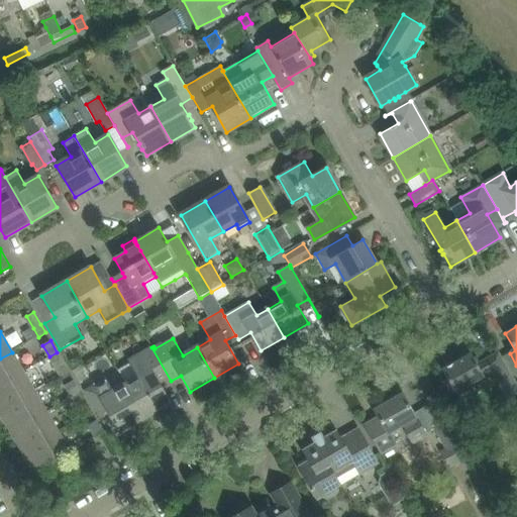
[(139,378),(126,385),(144,418),(170,403),(156,380),(166,375),(171,385),(172,384),(171,382),(171,381),(151,347),(129,360),(139,378)]
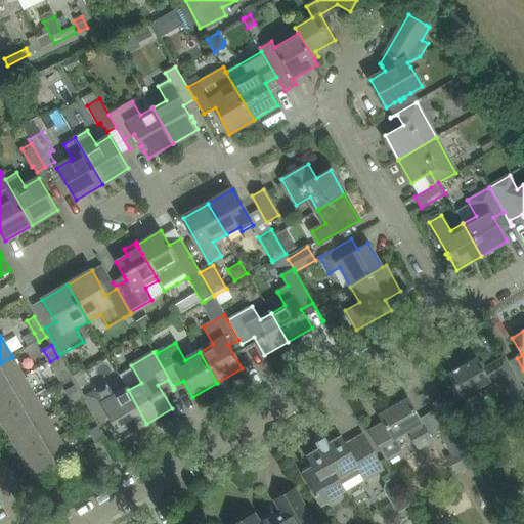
[(12,357),(0,363),(0,390),(24,377),(12,357)]
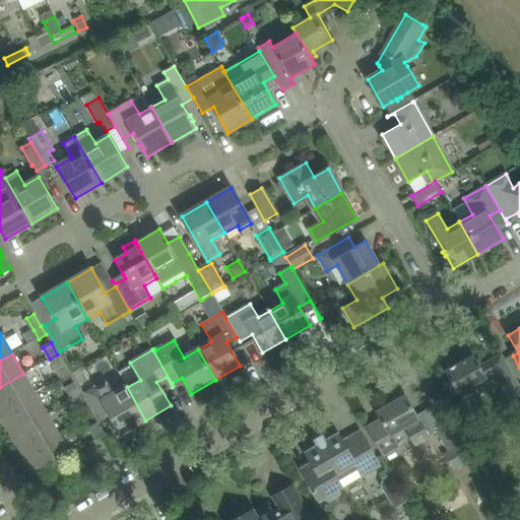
[(57,371),(64,367),(57,354),(50,359),(57,371)]
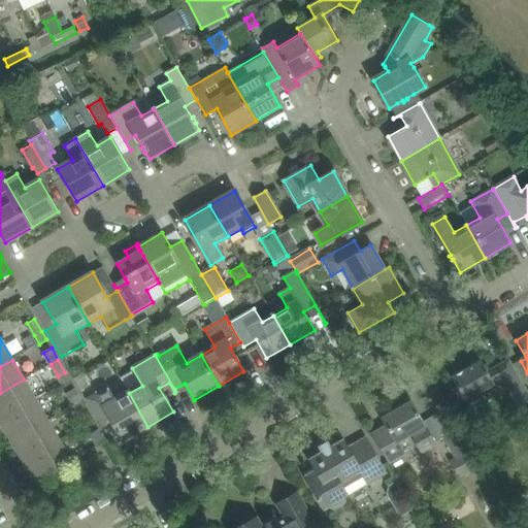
[(527,406),(527,393),(521,381),(508,360),(487,372),(481,361),(452,377),(457,386),(452,390),(460,404),(494,384),(502,378),(521,410),(527,406)]
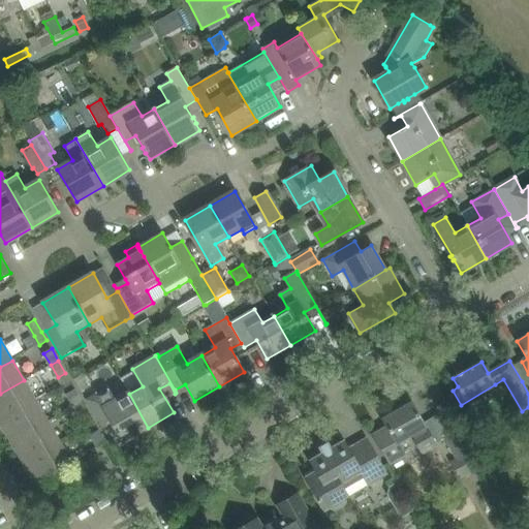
[(83,373),(73,379),(81,392),(91,385),(83,373)]
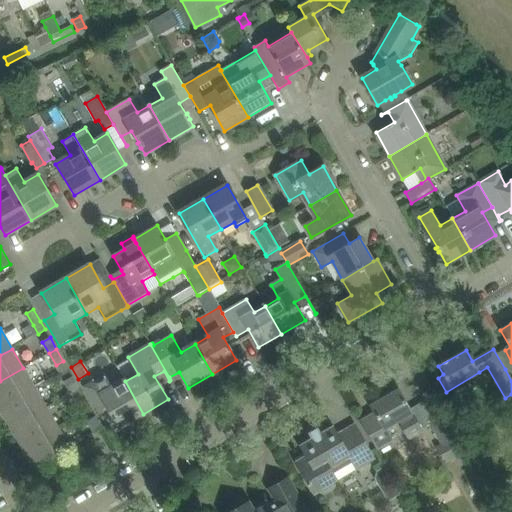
[(0,381),(0,407),(0,408),(34,388),(23,368),(0,381)]
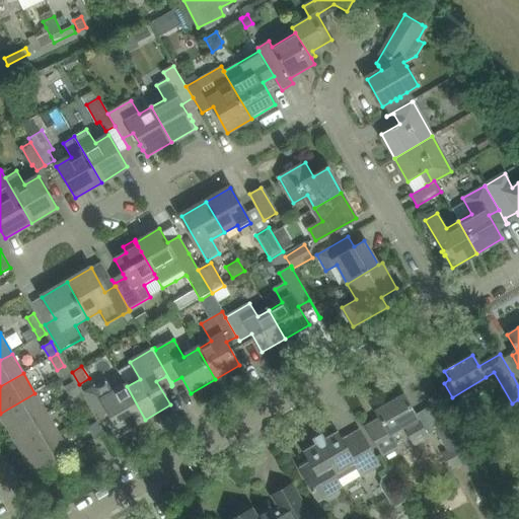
[(84,392),(90,404),(107,432),(97,415),(107,409),(115,422),(114,422),(116,426),(117,426),(122,433),(145,420),(127,386),(114,394),(105,380),(84,392)]
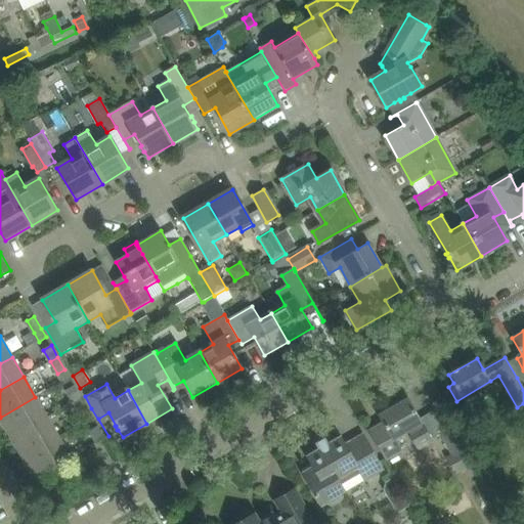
[(67,391),(74,402),(81,398),(74,386),(67,391)]
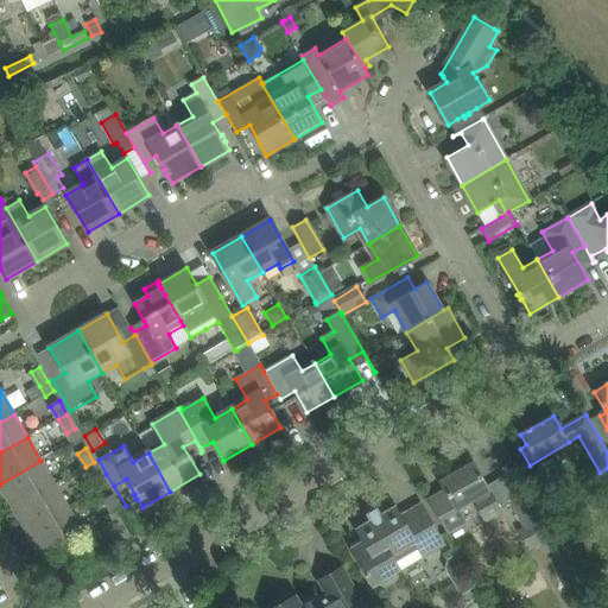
[(40,461),(0,485),(14,507),(55,483),(40,461)]
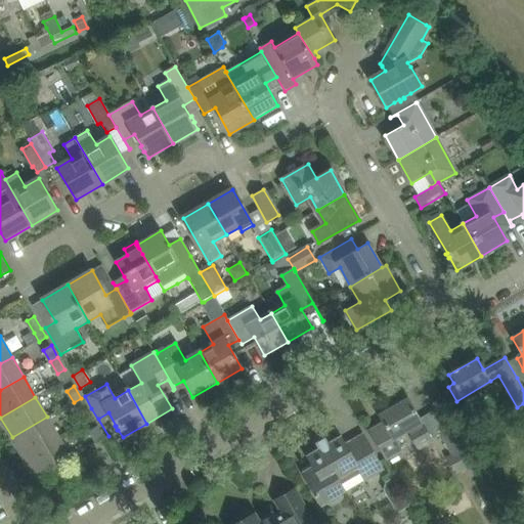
[(88,410),(81,398),(74,402),(80,415),(88,410)]
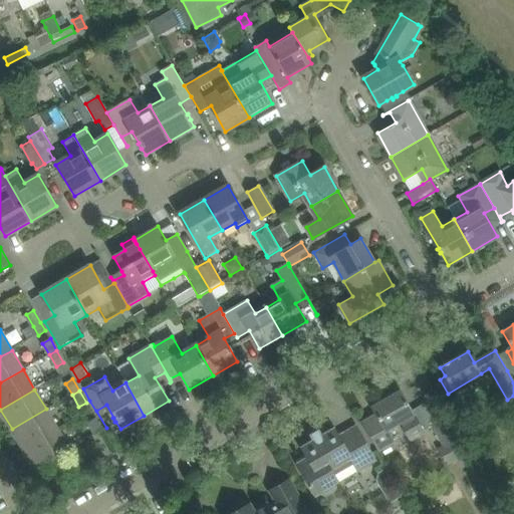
[(414,416),(400,391),(371,407),(376,415),(362,423),(378,451),(394,442),(387,431),(401,423),(411,440),(423,433),(413,416),(414,416)]
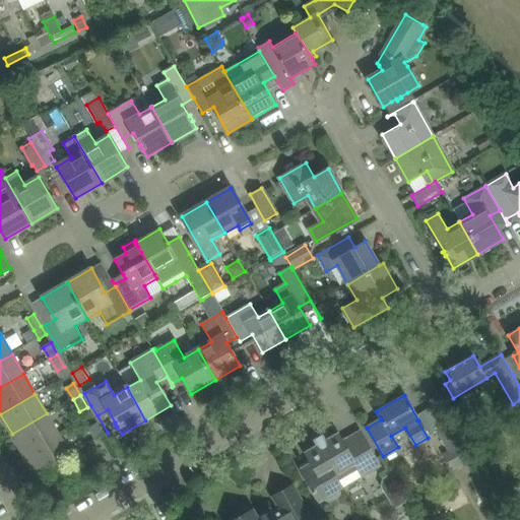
[(12,434),(23,454),(58,434),(47,413),(12,434)]
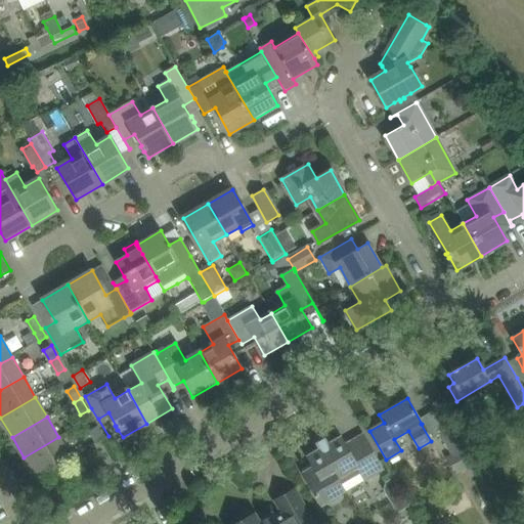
[(451,426),(438,434),(450,454),(445,457),(454,473),(473,463),(451,426)]
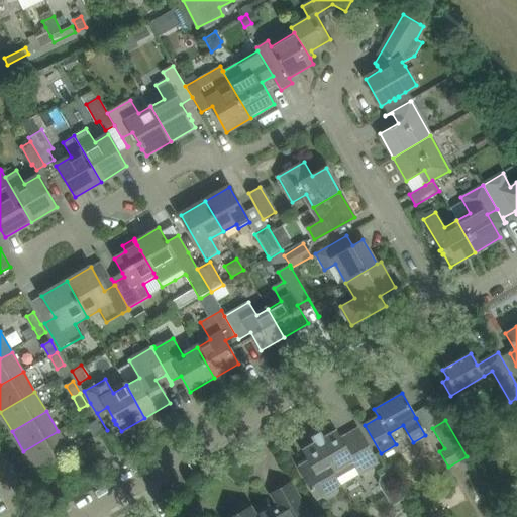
[(103,433),(97,422),(89,426),(96,438),(103,433)]
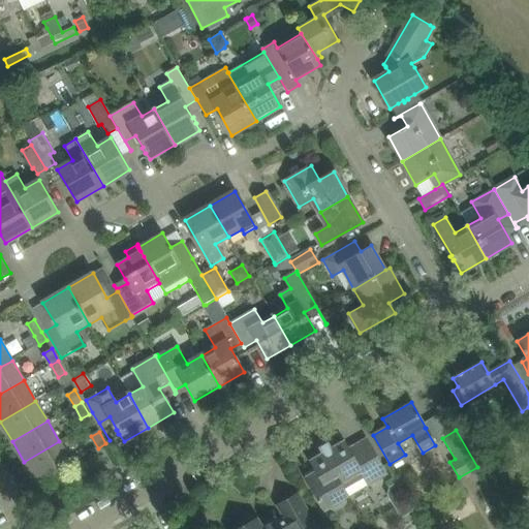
[(386,474),(366,439),(348,449),(344,441),(332,448),(329,442),(318,447),(322,454),(310,461),(315,469),(304,475),(318,499),(317,499),(318,502),(320,502),(324,509),(328,507),(334,509),(343,504),(344,498),(386,474)]
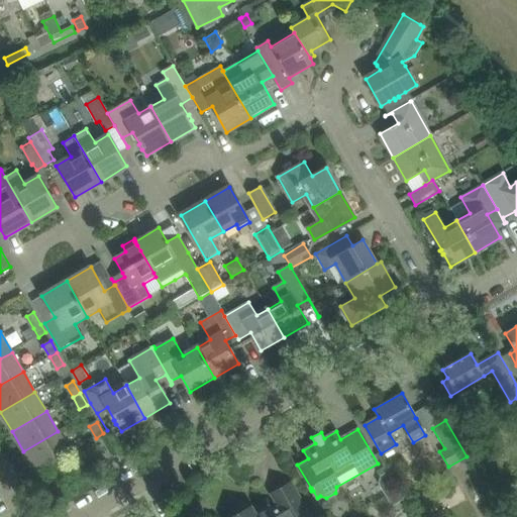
[(58,431),(23,451),(34,472),(33,472),(34,473),(70,451),(58,431)]
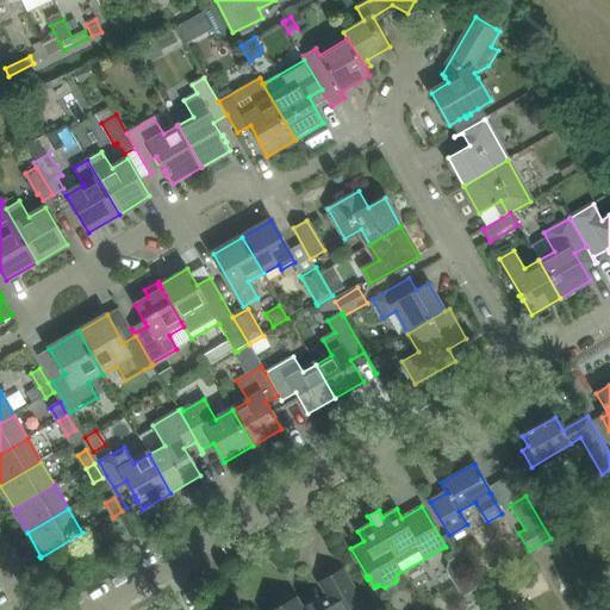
[(477,589),(458,556),(449,561),(446,571),(462,597),(477,589)]
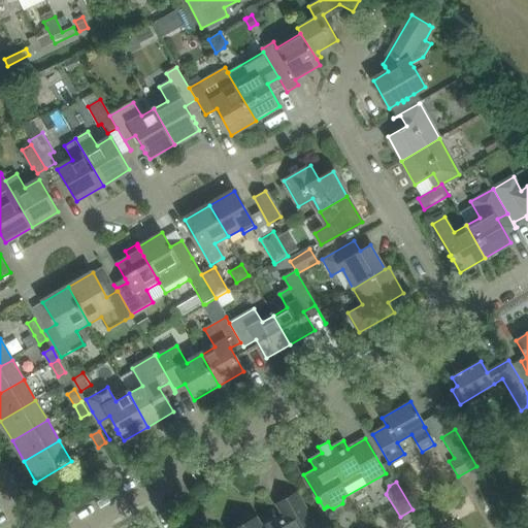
[(315,527),(296,494),(277,504),(286,519),(277,523),(275,519),(261,527),(256,519),(239,527),(315,527)]
